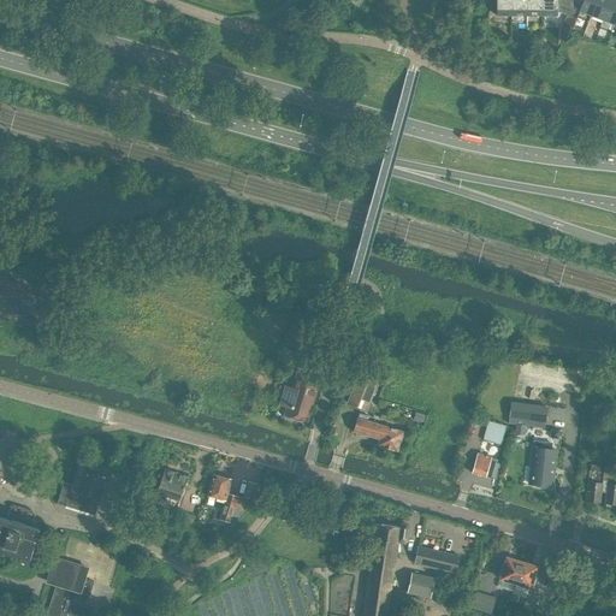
[(510,16),(510,0),(496,0),(493,0),(490,11),(496,13),(496,16),(498,16),(510,16)]
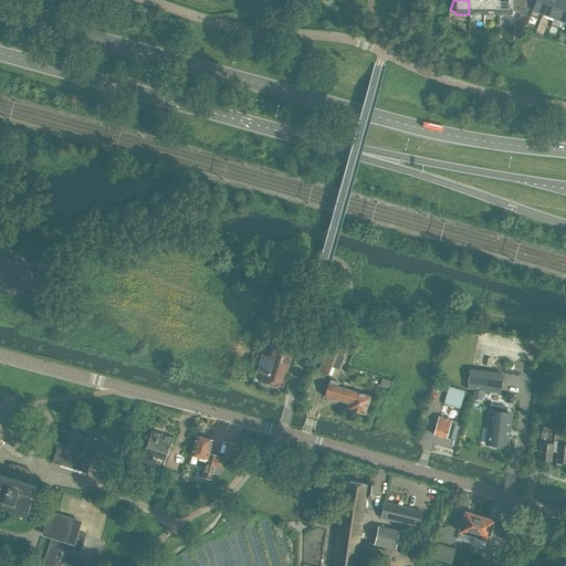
[(483,14),(482,0),(469,0),(469,14),(483,14)]
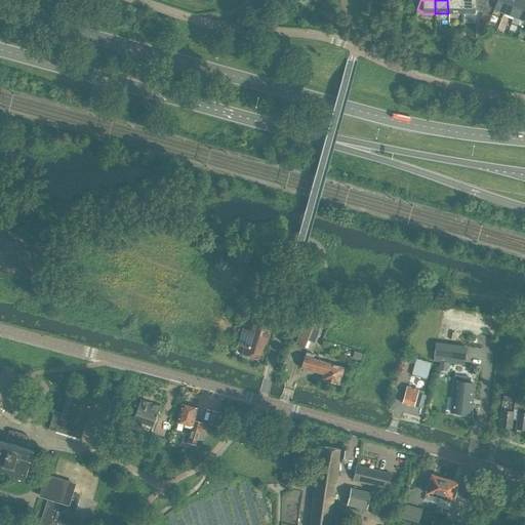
[(460,13),(459,0),(447,0),(448,13),(450,13),(455,13),(460,13)]
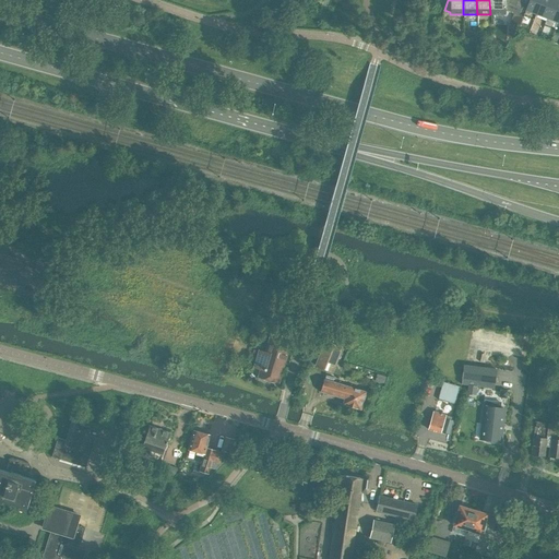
[(510,0),(490,0),(491,14),(506,14),(506,6),(508,6),(510,0)]
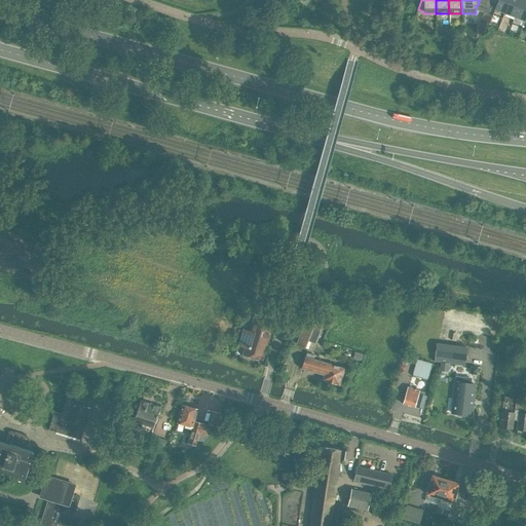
[(490,9),(493,0),(486,0),(484,7),(490,9)]
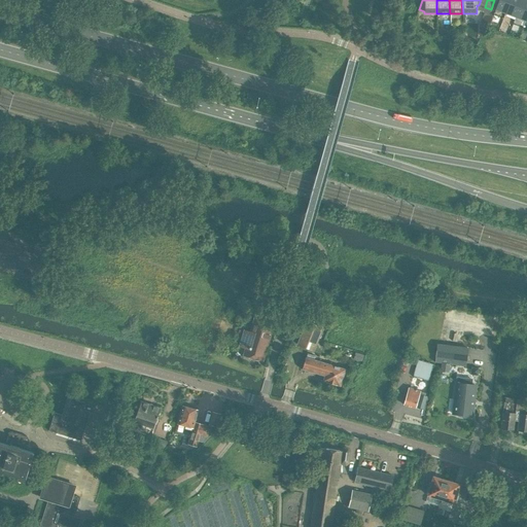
[(505,13),(511,0),(498,0),(495,9),(505,13)]
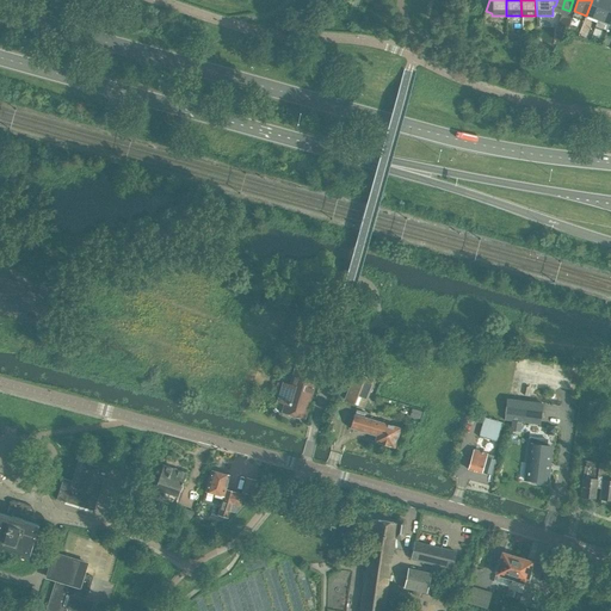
[(597,20),(604,0),(592,0),(586,16),(597,20)]
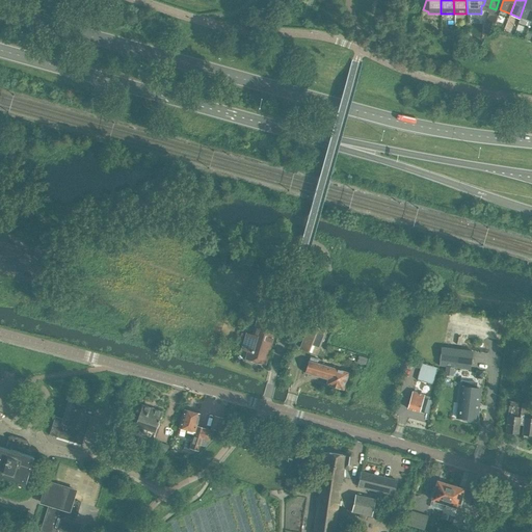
[(530,21),(531,15),(531,0),(526,0),(520,18),(530,21)]
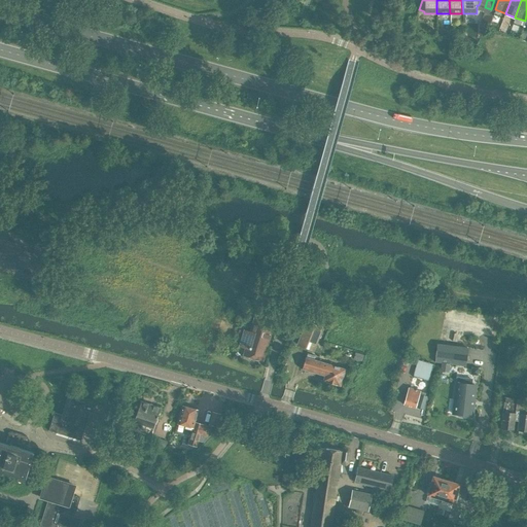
[(261,361),(267,346),(265,346),(266,341),(268,342),(272,330),(265,328),(267,322),(254,318),(250,332),(244,330),(242,339),(247,341),(245,349),(243,356),(261,361)]
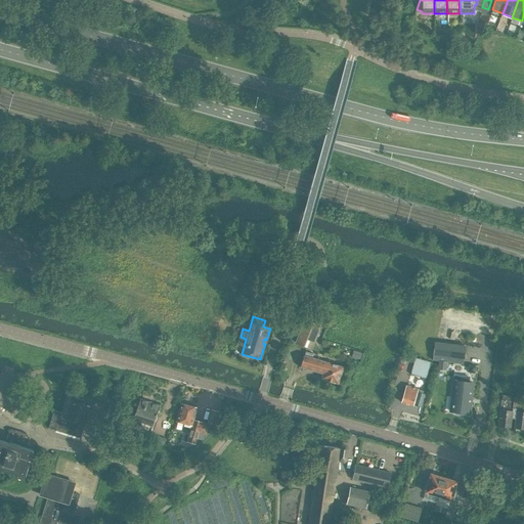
[(306,318),(296,343),(311,349),(321,324),(306,318)]
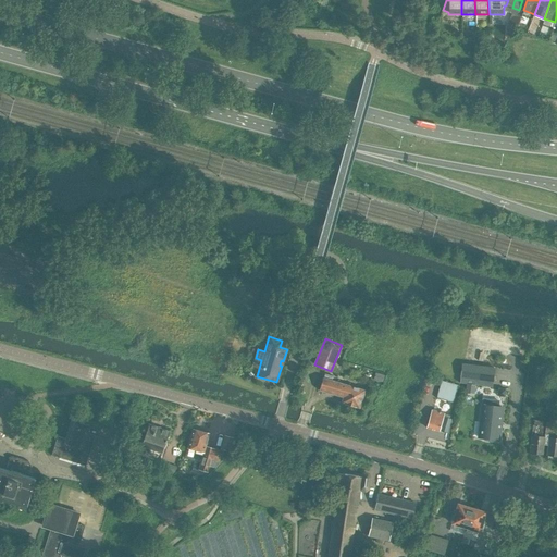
[(462,364),(460,378),(493,382),(495,369),(462,364)]
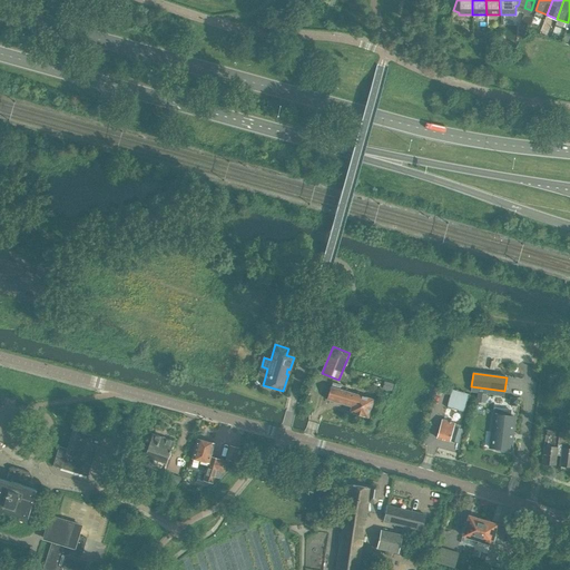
[(488,389),(471,386),(471,393),(477,394),(475,402),(485,403),(488,389)]
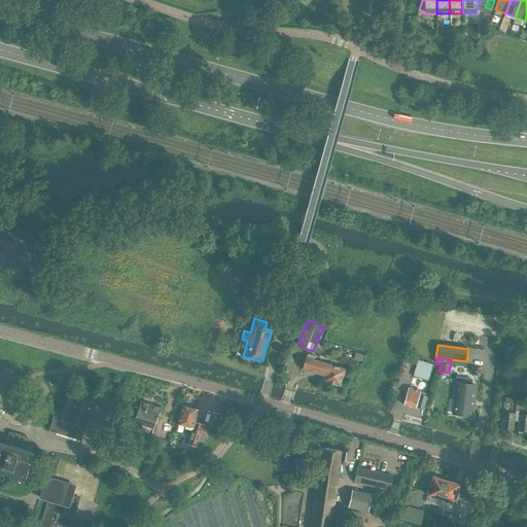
[(340,386),(345,371),(306,358),(302,370),(324,377),(323,381),(340,386)]
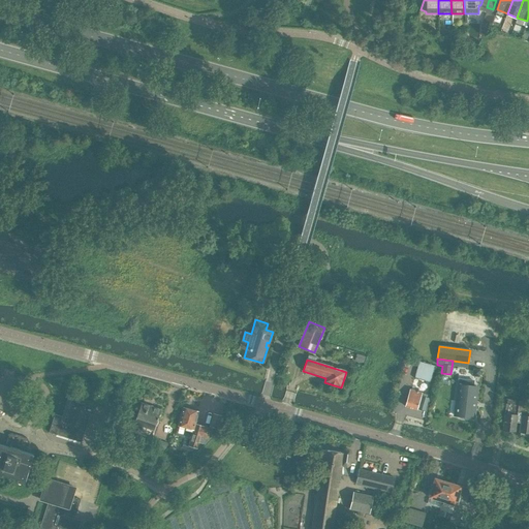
[(413,378),(430,382),(434,367),(418,363),(413,378)]
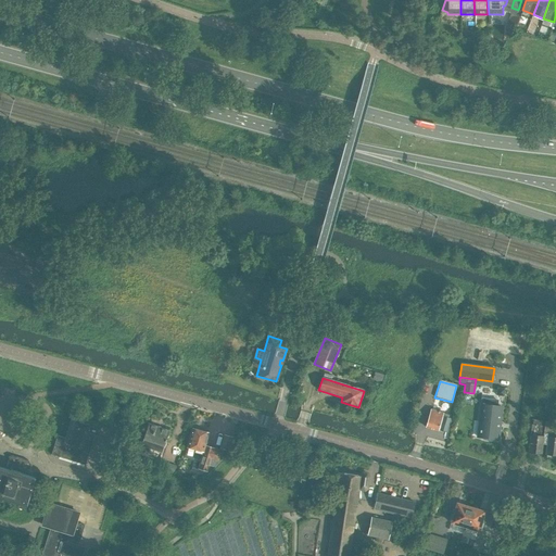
[(480,405),(479,422),(477,437),(483,438),(483,440),(485,440),(488,441),(490,441),(492,441),(492,439),(498,440),(501,407),(496,407),(497,401),(482,399),(481,405),(480,405)]
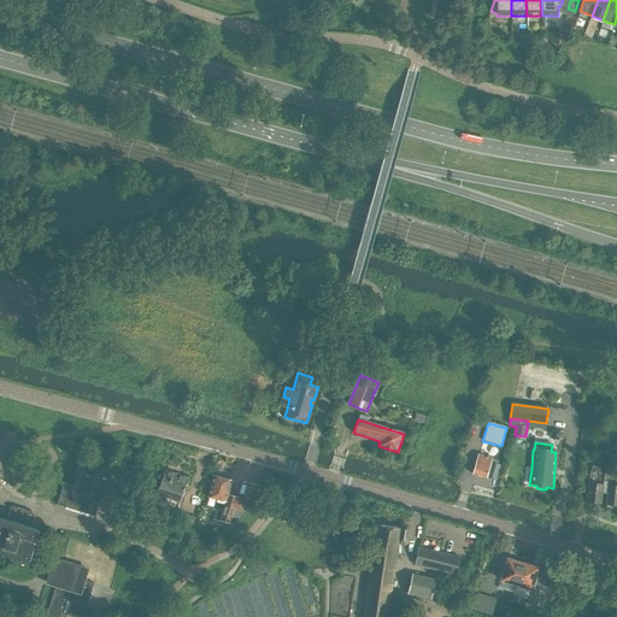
[(94,516),(105,483),(95,480),(101,462),(82,454),(72,486),(63,483),(59,495),(57,505),(65,507),(66,507),(84,513),(94,516)]
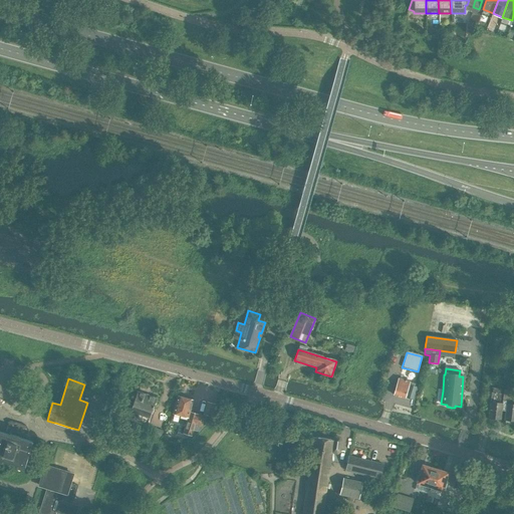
[(414,401),(417,387),(409,384),(410,381),(399,378),(394,396),(405,399),(405,398),(414,401)]
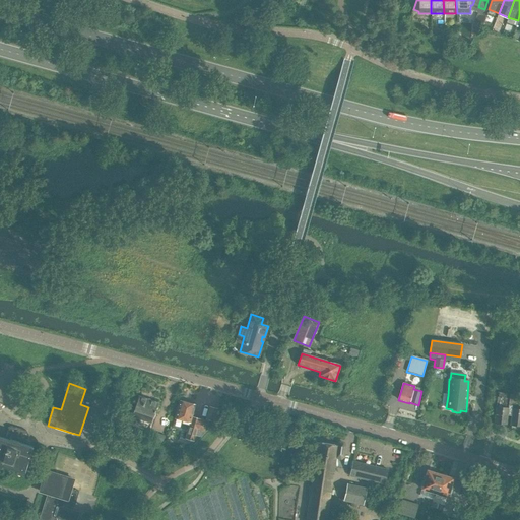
[(510,408),(508,408),(506,408),(507,399),(506,399),(506,394),(498,393),(494,424),(506,425),(507,415),(509,416),(510,408)]
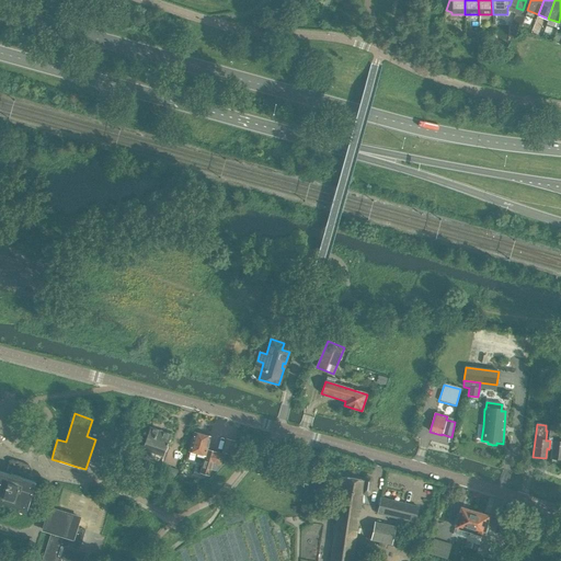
[(560,459),(560,442),(556,442),(558,426),(550,426),(548,441),(550,441),(549,449),(551,449),(550,459),(560,459)]
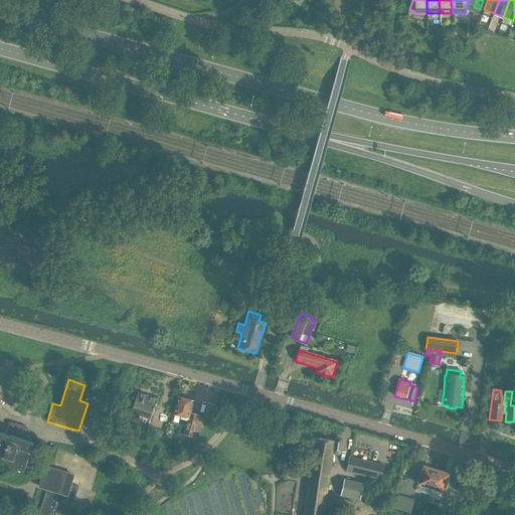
[(146,427),(155,403),(156,399),(137,393),(128,420),(146,427)]
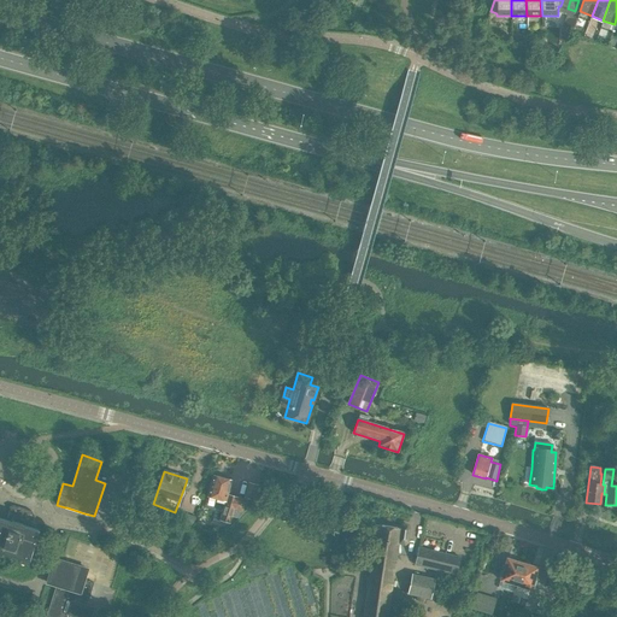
[(228,495),(231,481),(222,477),(221,476),(217,475),(216,476),(213,475),(207,495),(227,503),(221,521),(229,523),(231,516),(236,517),(239,510),(242,511),(245,500),(238,498),(228,495)]
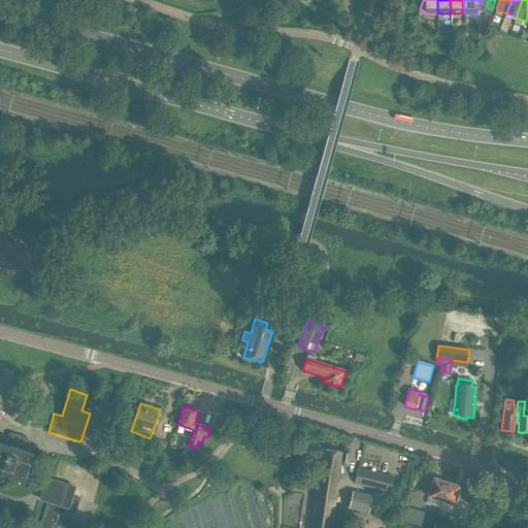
[(221,416),(212,414),(209,426),(217,428),(221,416)]
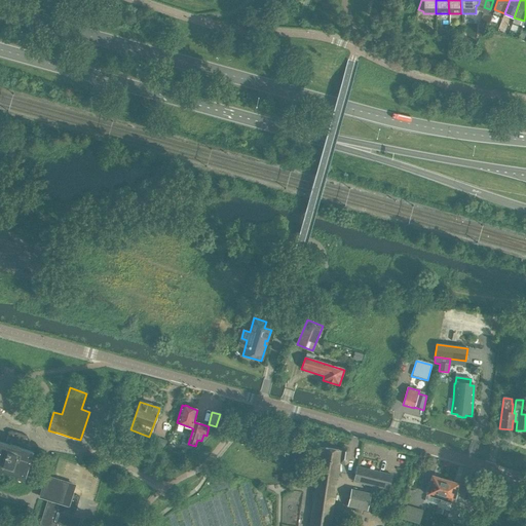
[(8,447),(0,444),(0,468),(25,478),(32,455),(17,450),(19,447),(22,447),(23,444),(27,445),(29,439),(27,436),(10,430),(7,433),(10,439),(11,439),(8,447)]
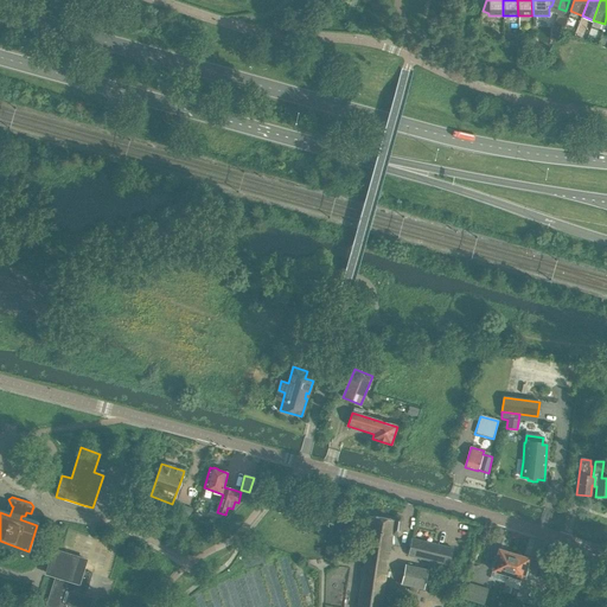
[(379,606),(390,547),(391,535),(397,535),(401,532),(402,522),(401,517),(396,517),(394,521),(372,517),(357,606),(379,606)]
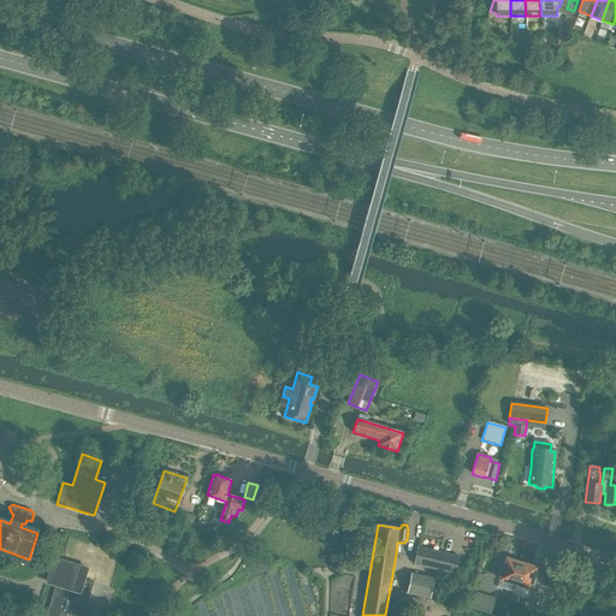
[(456,574),(460,557),(416,548),(415,556),(413,564),(456,574)]
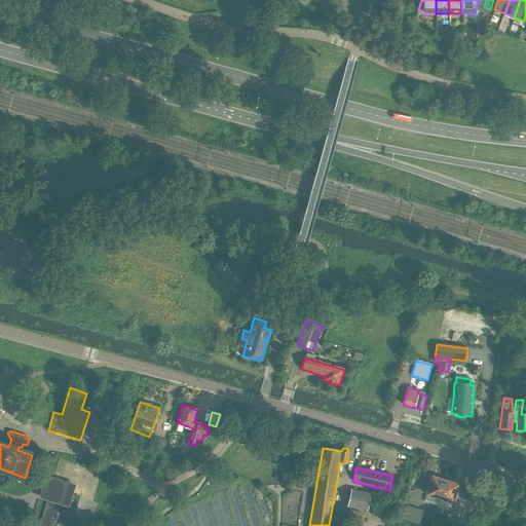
[(440,499),(445,480),(444,480),(443,478),(440,477),(438,478),(436,478),(431,476),(428,487),(427,486),(425,493),(426,494),(426,495),(440,499)]
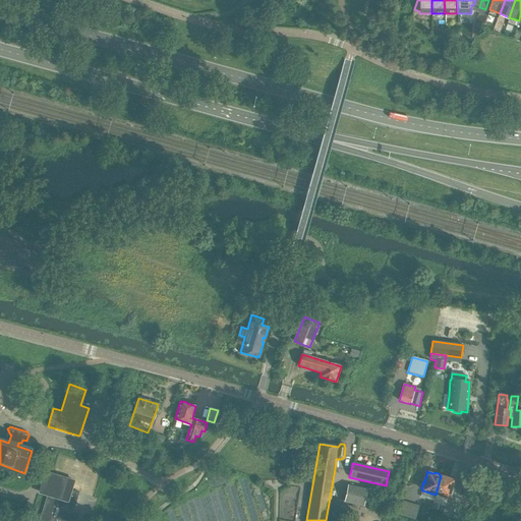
[(75,520),(78,513),(73,511),(79,493),(71,489),(74,480),(52,474),(46,472),(40,493),(47,495),(38,520),(75,520)]
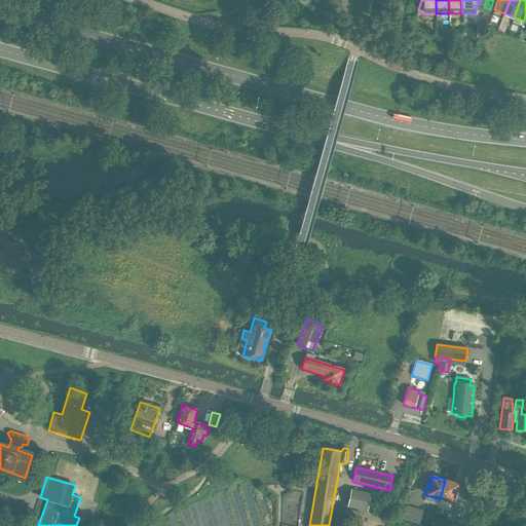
[(455,495),(458,485),(457,484),(453,483),(451,481),(448,480),(446,481),(445,480),(440,499),(452,503),(453,502),(455,502),(457,495),(455,495)]
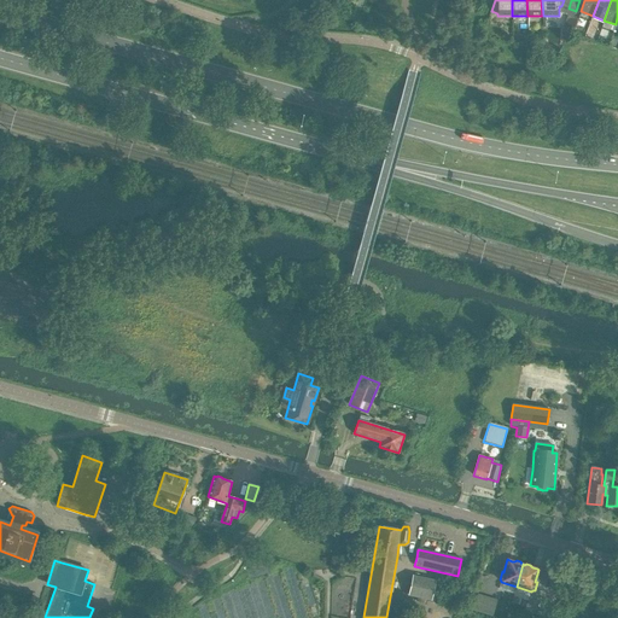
[(431,600),(435,582),(413,576),(408,595),(431,600)]
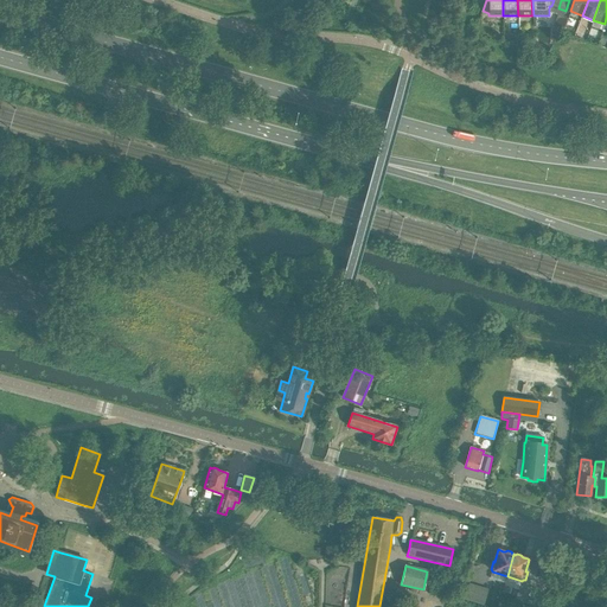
[(468,585),(465,599),(483,605),(487,590),(468,585)]
